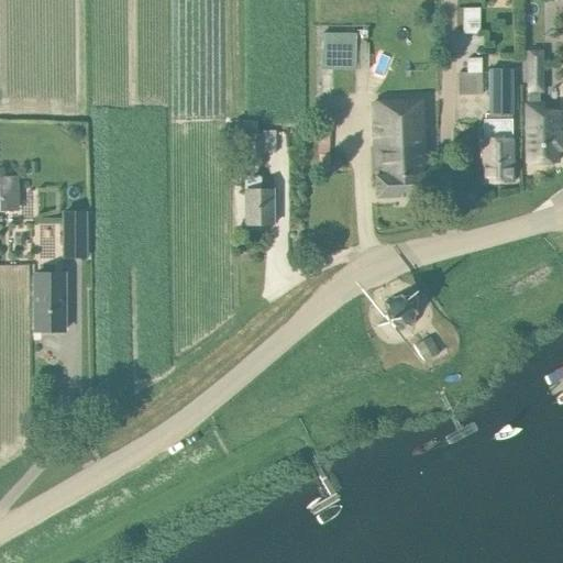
[(479,33),(479,8),(462,8),(462,34),(479,33)]
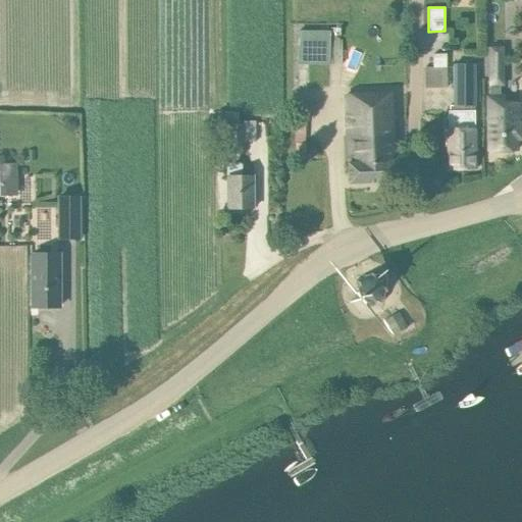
[(329,32),(299,31),(298,64),(328,64),(329,32)]
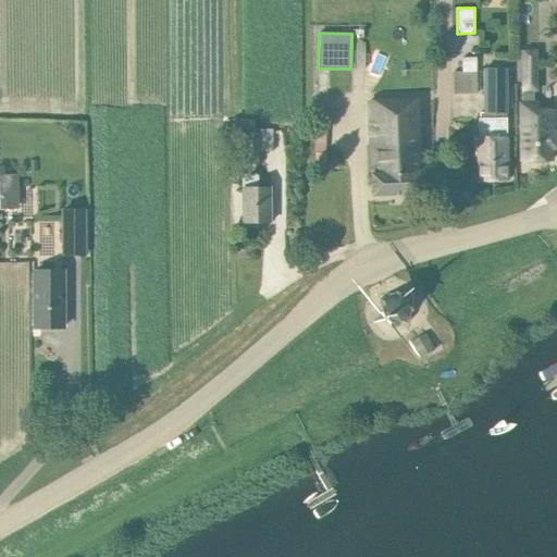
[(478,180),(507,180),(507,112),(514,112),(514,102),(511,102),(511,73),(507,73),(507,69),(483,69),(483,112),(479,112),(479,118),(478,118),(478,180)]
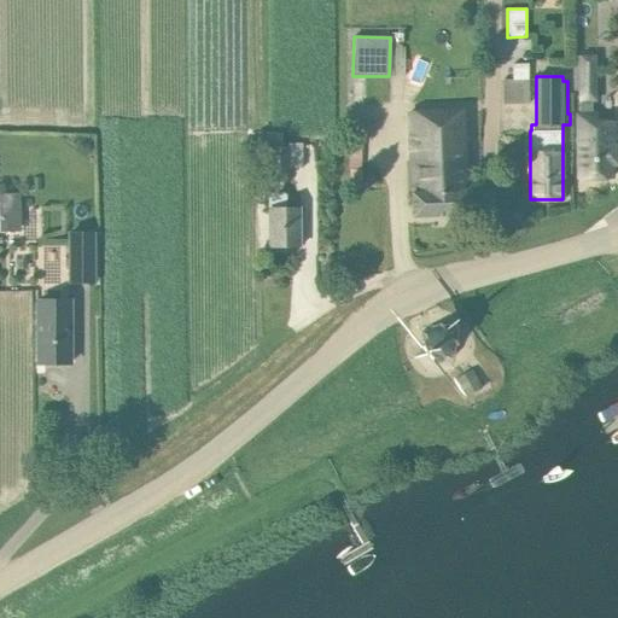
[(503,105),(530,104),(529,81),(503,81),(503,105)]
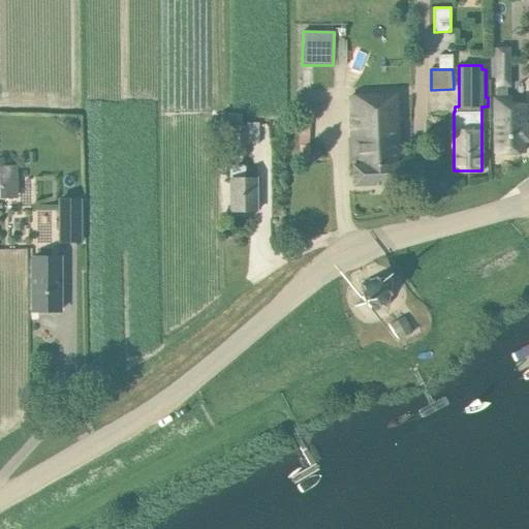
[(395,94),(351,96),(353,186),(400,184),(395,94)]
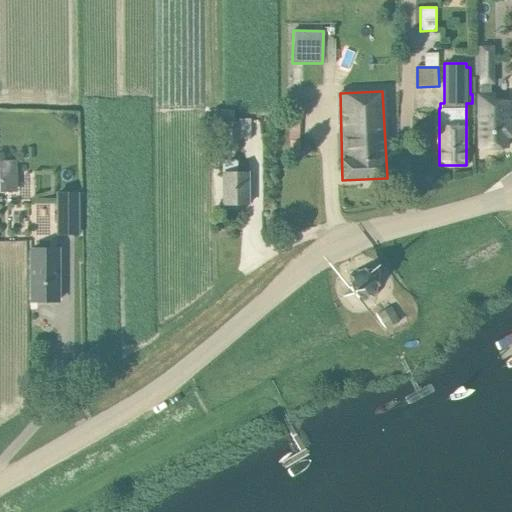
[(494,94),(479,94),(479,97),(479,147),(507,147),(506,136),(511,135),(511,120),(509,120),(509,101),(494,101),(494,94)]
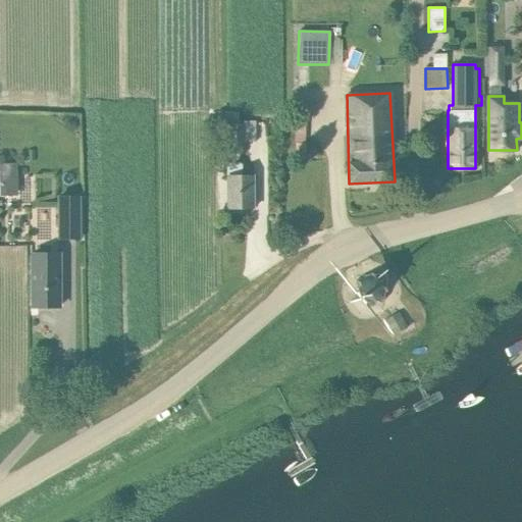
[(243,124),(237,124),(237,113),(219,113),(219,143),(226,143),(227,207),(253,207),(253,174),(242,174),(242,163),(240,163),(240,152),(245,152),(245,142),(256,142),(255,121),(243,121),(243,124)]
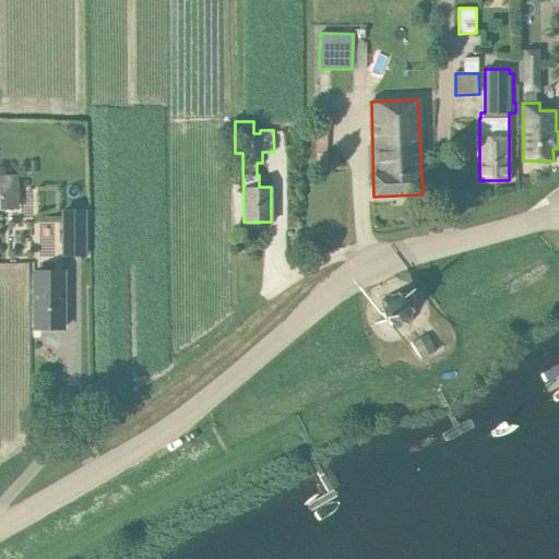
[(0,207),(24,209),(25,174),(0,173),(0,207)]
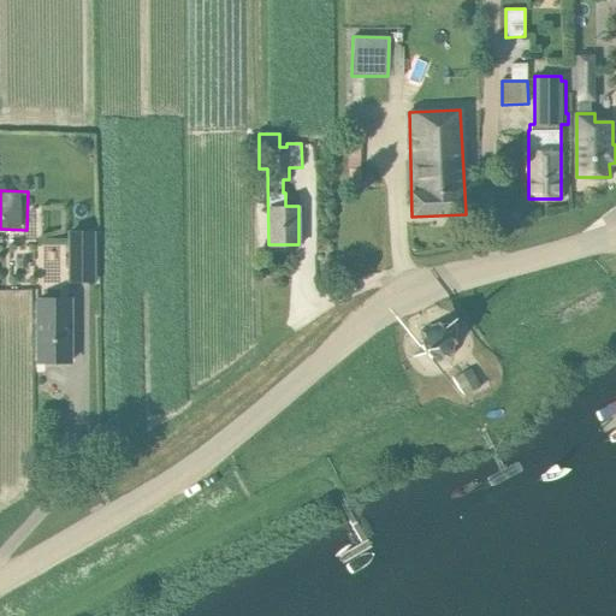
[(67,231),(67,283),(95,283),(95,231),(67,231)]
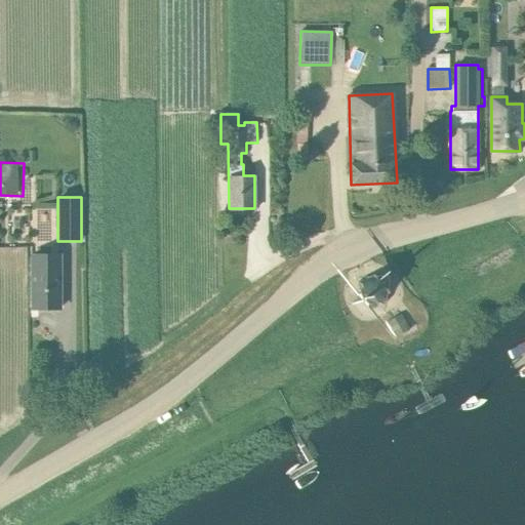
[(32,307),(58,307),(58,254),(32,254),(32,307)]
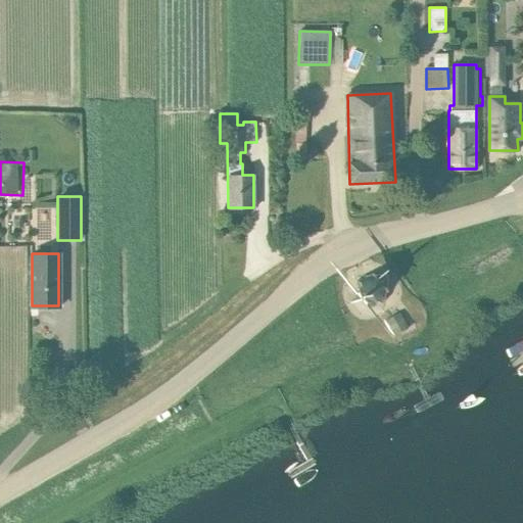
[(357,297),(371,306),(385,299),(386,282),(372,273),(357,280),(357,297)]
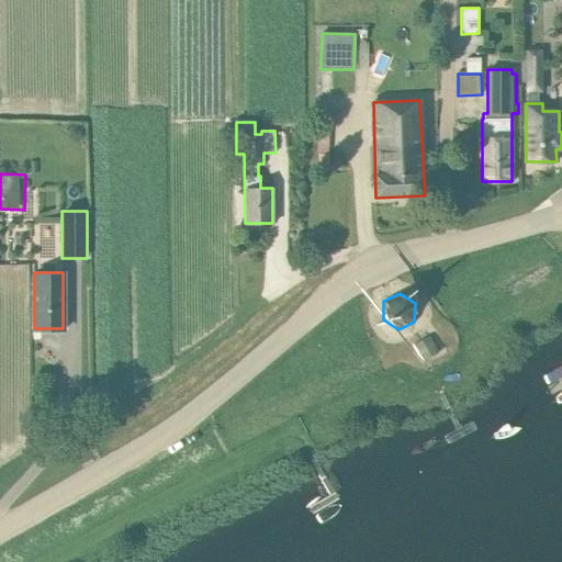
[(414,344),(423,361),(437,353),(428,337),(414,344)]
